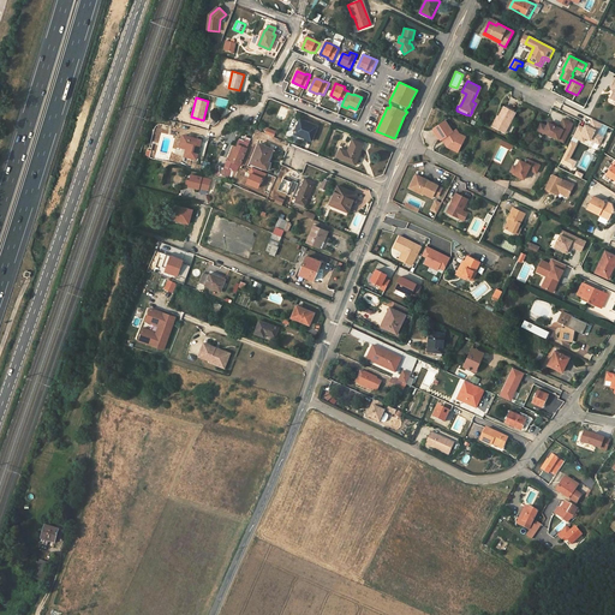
[(515,113),(503,106),(499,117),(500,118),(495,127),(505,132),(515,113)]
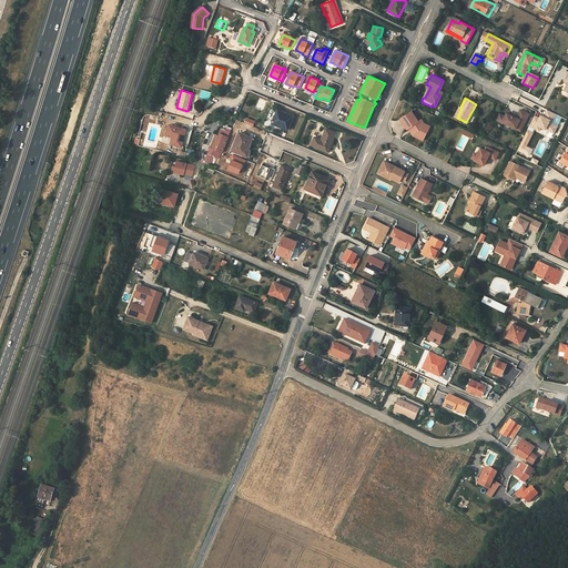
[(293,117),(277,110),(272,122),(282,127),(281,128),(287,130),(293,117)]
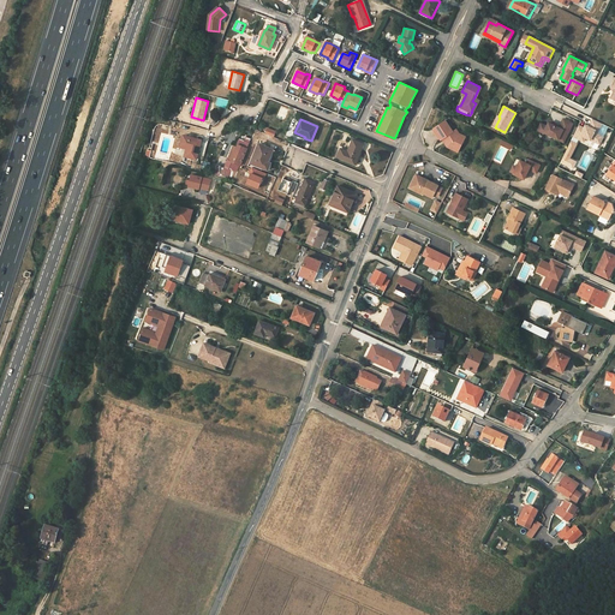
[(573,124),(565,119),(560,129),(557,129),(555,127),(556,126),(549,123),(548,126),(542,124),(538,131),(544,135),(544,133),(565,143),(573,124)]
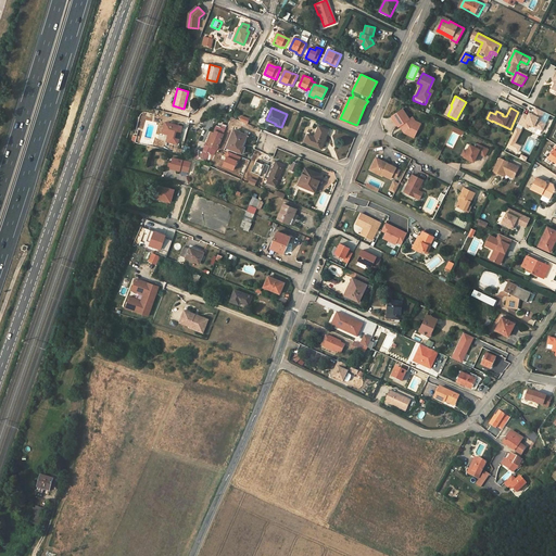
[(391,116),(397,126),(399,125),(400,125),(404,129),(413,135),(418,125),(413,122),(409,117),(408,118),(402,109),(391,116)]
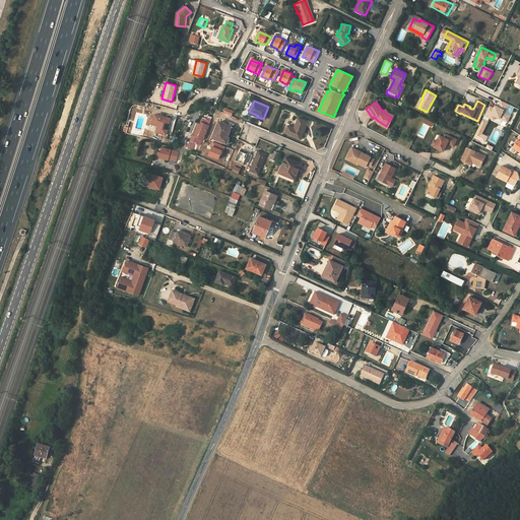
[(476,133),(481,136),(490,119),(492,115),(496,117),(507,123),(510,117),(505,114),(509,106),(501,102),(499,107),(494,109),(490,107),(476,133)]
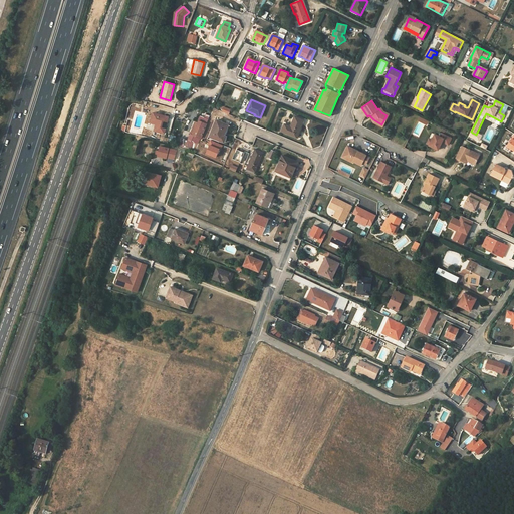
[(222,106),(220,111),(228,114),(230,109),(222,106)]
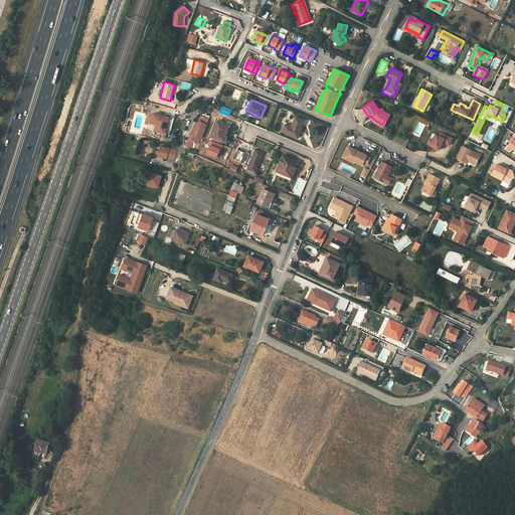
[(374,120),(370,116),(369,116),(374,123),(383,127),(389,115),(383,112),(381,108),(379,109),(382,113),(387,116),(382,125),(374,120)]
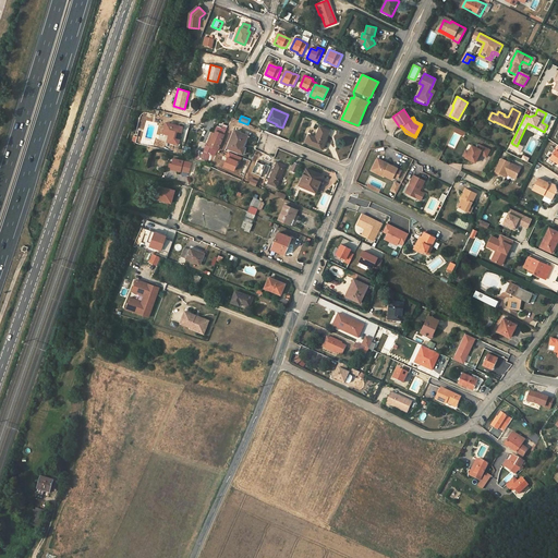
[(153,141),(155,123),(145,121),(143,138),(153,141)]
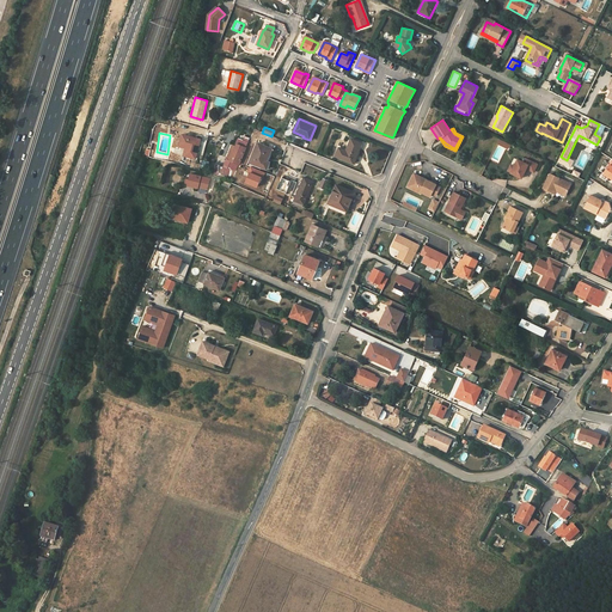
[(200,139),(188,136),(182,134),(179,142),(187,144),(185,148),(183,155),(195,158),(200,139)]
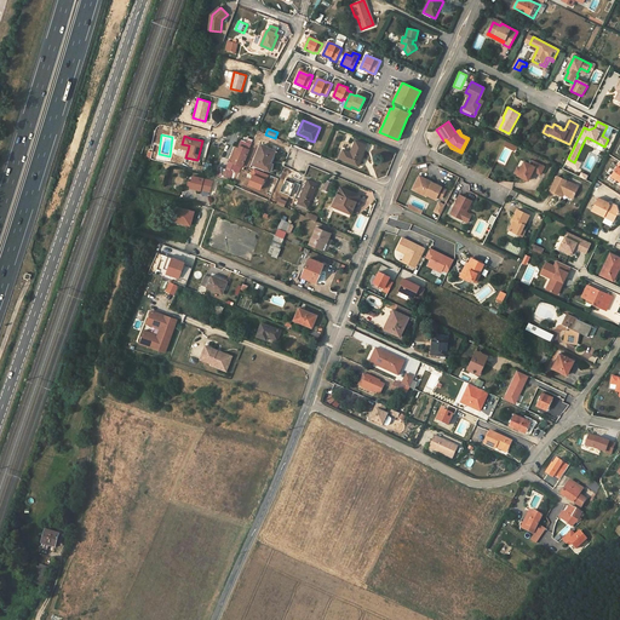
[(343,150),(340,159),(359,166),(367,145),(356,141),(350,153),(343,150)]
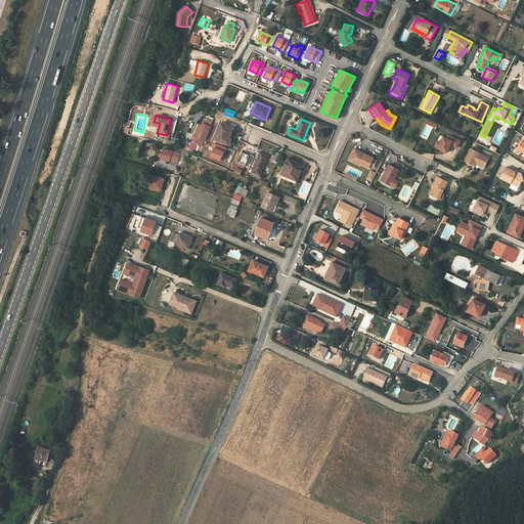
[(434,128),(436,124),(426,119),(424,123),(434,128)]
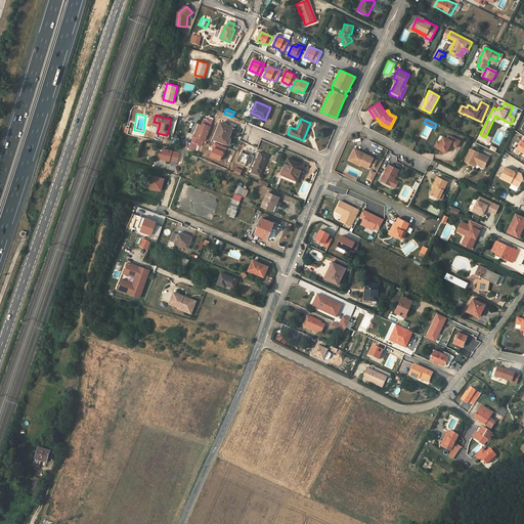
[(212,143),(220,146),(222,142),(225,144),(227,144),(228,143),(229,142),(229,141),(229,139),(229,138),(228,138),(232,128),(221,123),(212,143)]
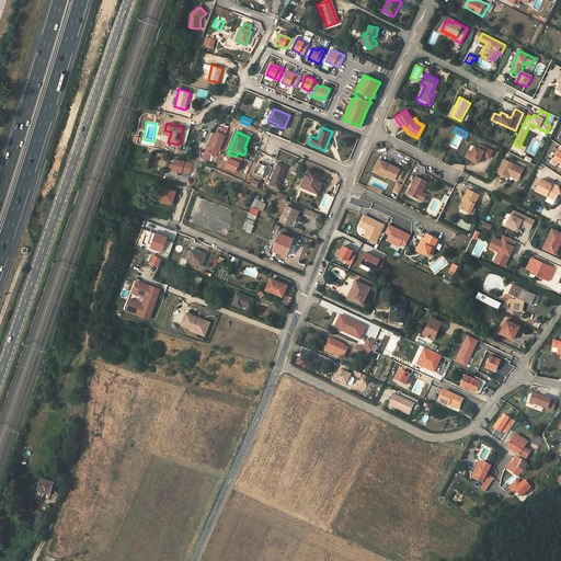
[(210,148),(219,151),(226,136),(220,134),(219,136),(216,134),(210,148)]
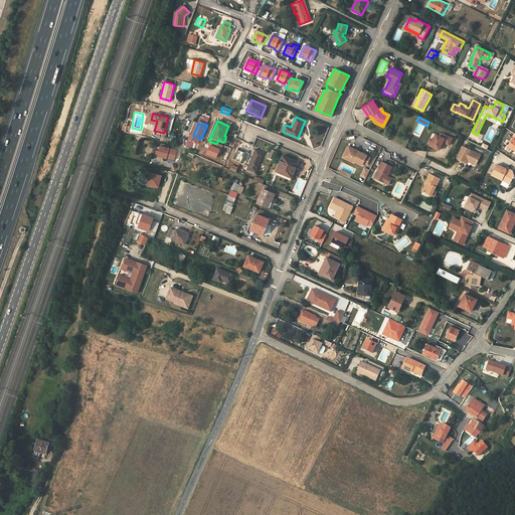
[(441,137),(436,134),(433,140),(430,145),(439,150),(443,142),(449,145),(452,138),(443,134),(441,137)]
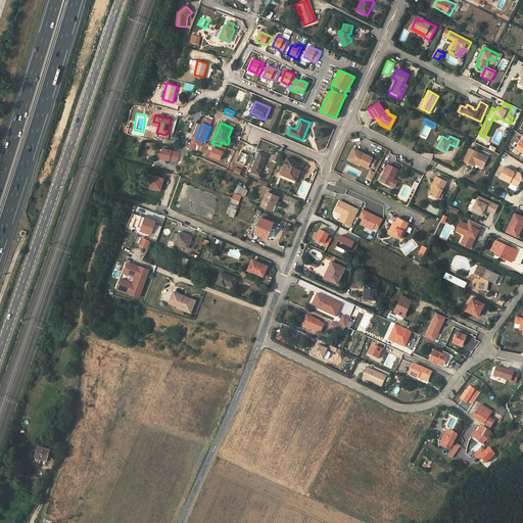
[(199,152),(202,146),(184,141),(181,148),(199,152)]
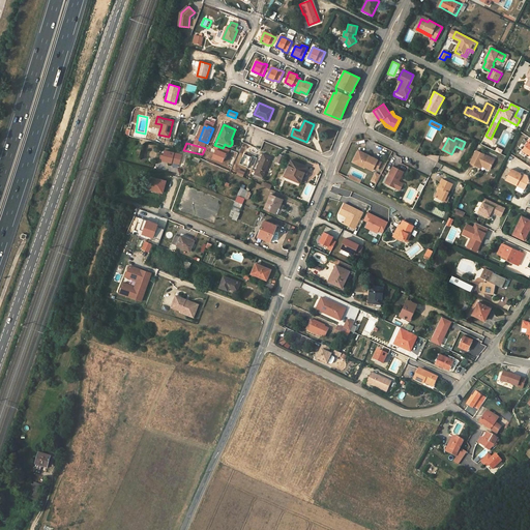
[(181,155),(165,150),(163,160),(172,163),(179,164),(181,155)]
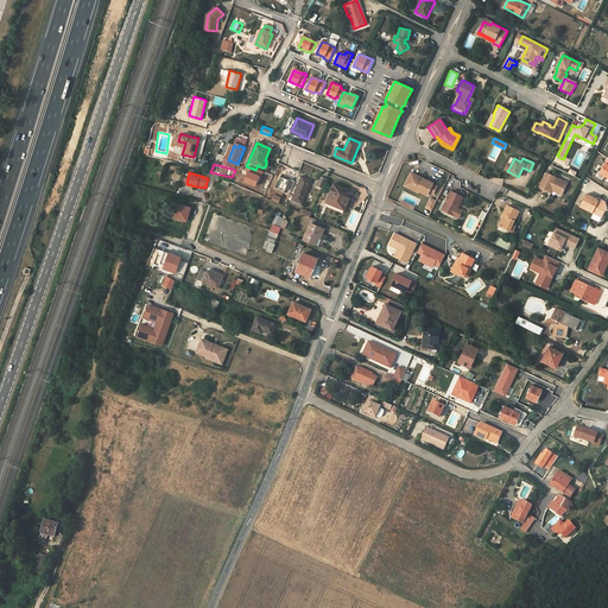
[(546,173),(539,188),(548,192),(549,191),(550,188),(562,192),(567,183),(546,173)]
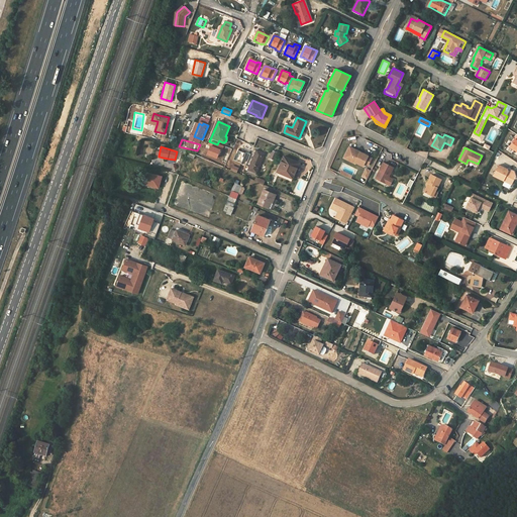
[(233,160),(241,163),(241,164),(245,166),(250,153),(246,152),(245,153),(242,151),(237,149),(233,160)]
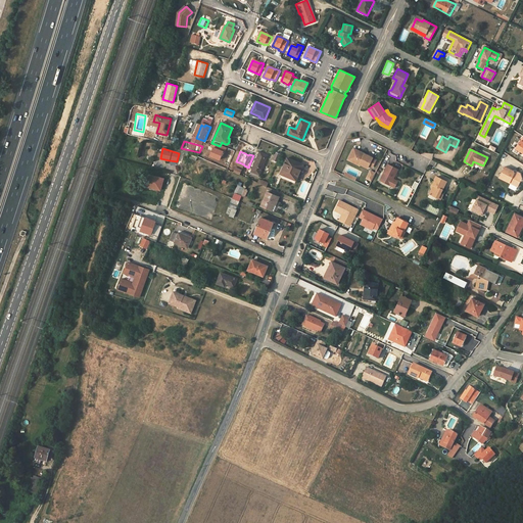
[(251,172),(258,175),(259,175),(268,155),(259,151),(251,172)]
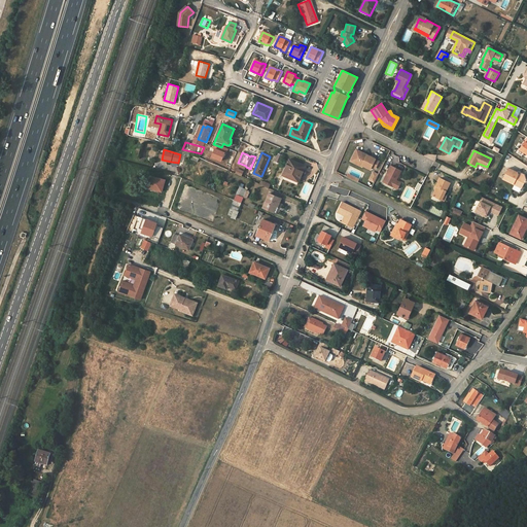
[(356,166),(360,168),(361,167),(370,171),(371,168),(375,169),(378,163),(374,161),(364,155),(363,156),(354,152),(351,160),(357,163),(356,166)]
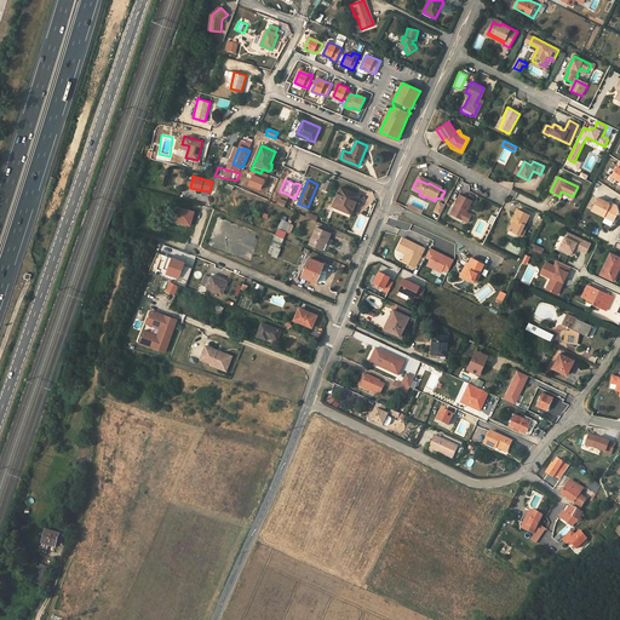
[(352,206),(357,195),(340,188),(332,206),(351,214),(354,207),(352,206)]
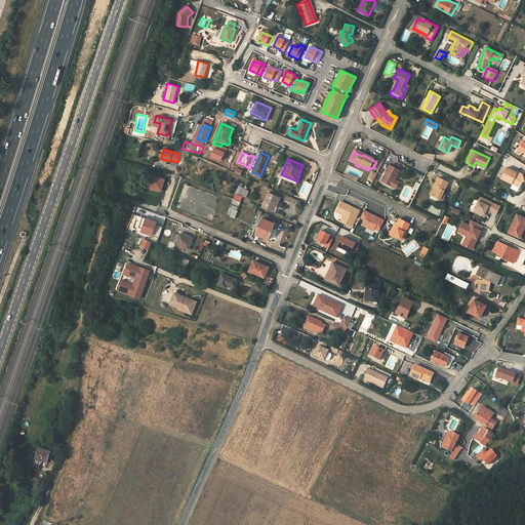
[(399,171),(389,166),(385,174),(388,175),(384,184),(396,189),(399,183),(394,180),(399,171)]
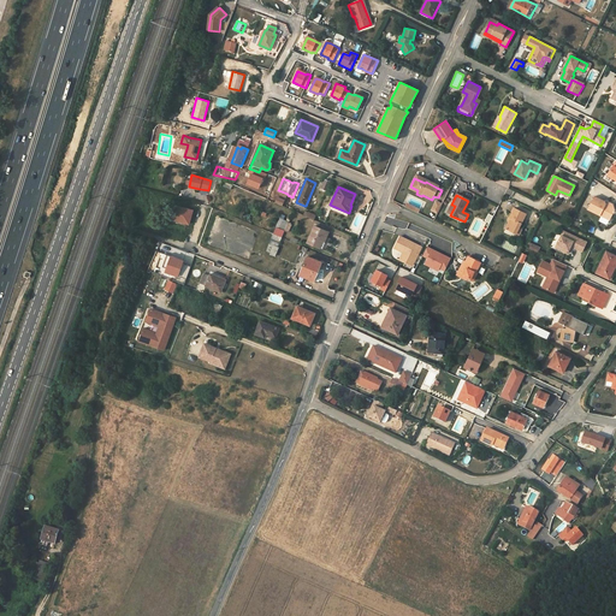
[(609,220),(612,214),(615,213),(612,205),(610,206),(608,205),(605,203),(605,202),(594,196),(588,209),(602,215),(609,220)]
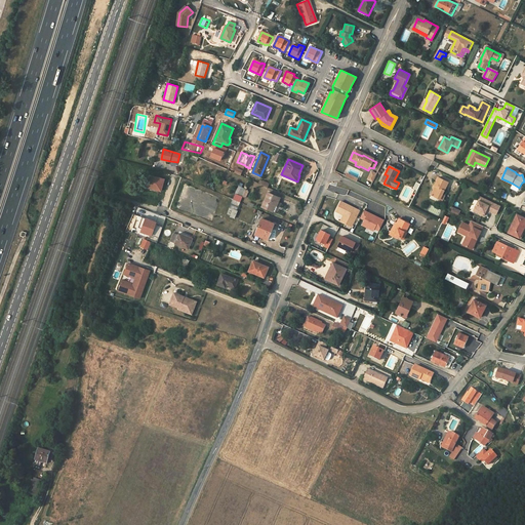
[(344,177),(355,183),(358,175),(347,170),(344,177)]
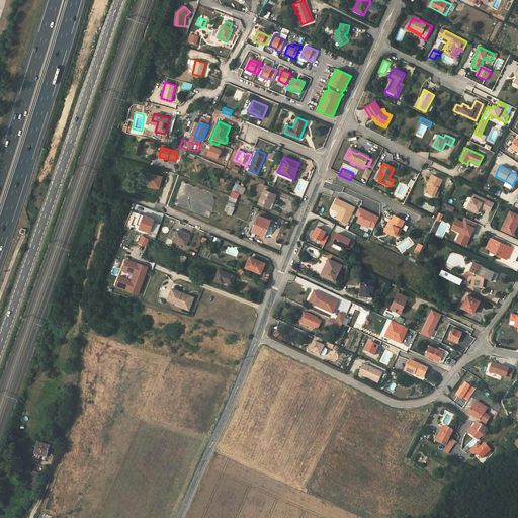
[(148,173),(145,172),(142,186),(154,189),(154,187),(145,184),(148,173)]
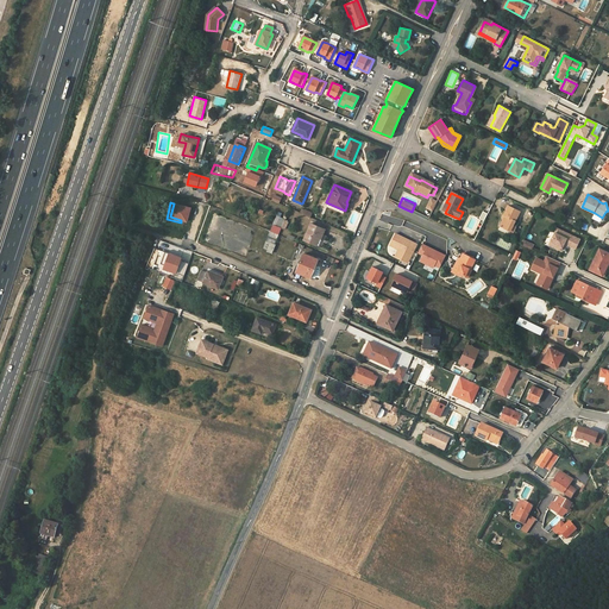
[(192,208),(174,203),(170,217),(181,220),(181,223),(187,225),(192,208)]
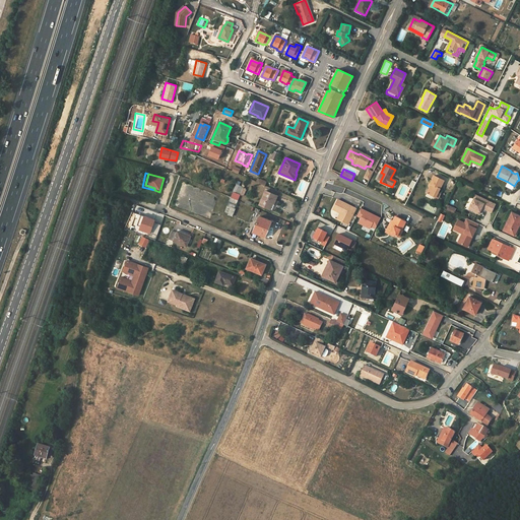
[(444,182),(434,177),(430,185),(431,186),(430,188),(427,194),(435,198),(438,194),(444,182)]
